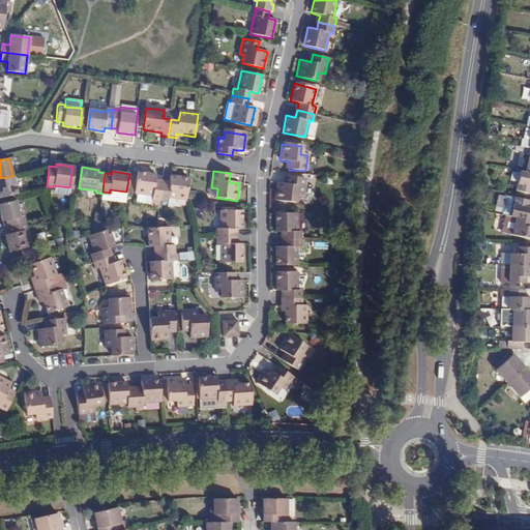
[(516,190),(529,194),(529,173),(525,173),(520,171),(516,190)]
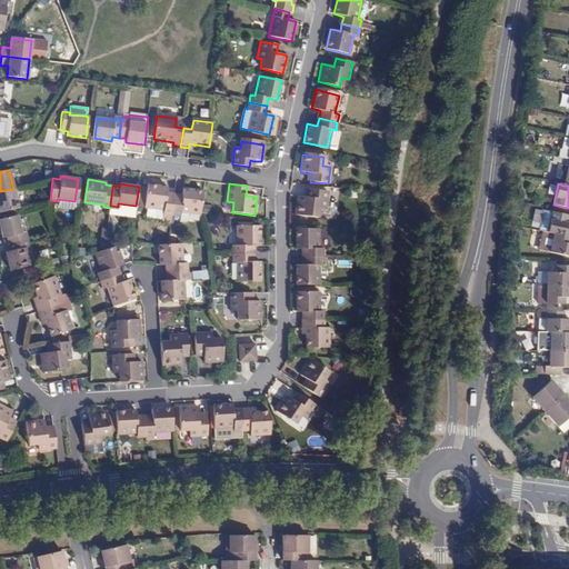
[(167,193),(167,188),(148,186),(145,208),(165,210),(163,215),(171,216),(173,198),(167,197),(167,193)]
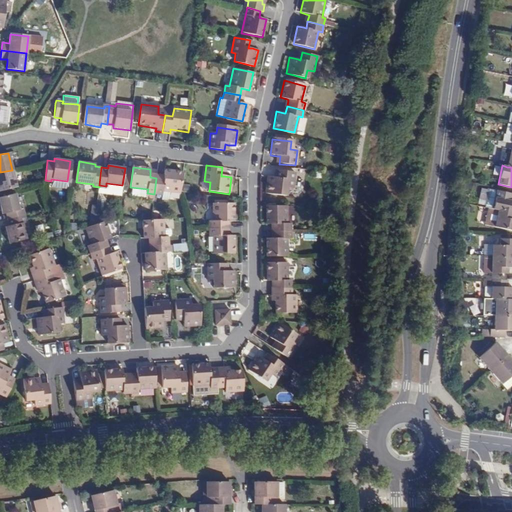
[(0,190),(16,187),(12,170),(0,172),(0,190)]
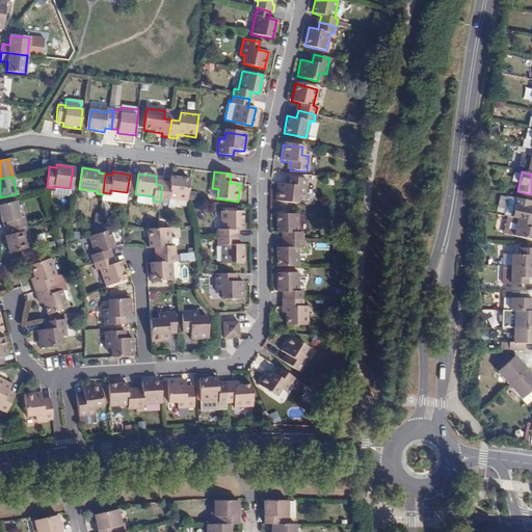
[(162,185),(160,202),(168,203),(168,198),(176,200),(187,201),(189,180),(171,177),(170,182),(169,186),(162,185)]
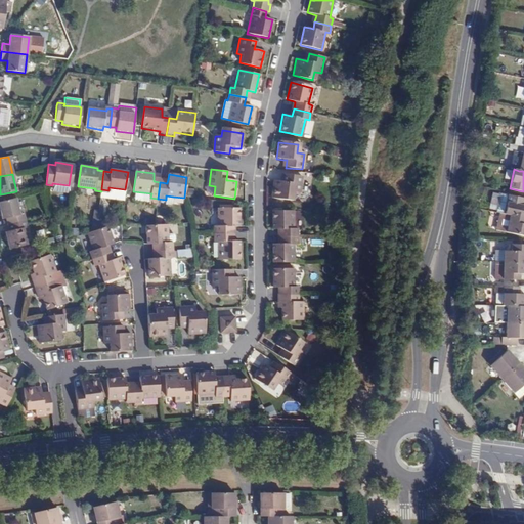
[(301,178),(285,175),(284,182),(279,182),(272,181),(270,199),(291,202),(292,192),(298,193),(301,178)]
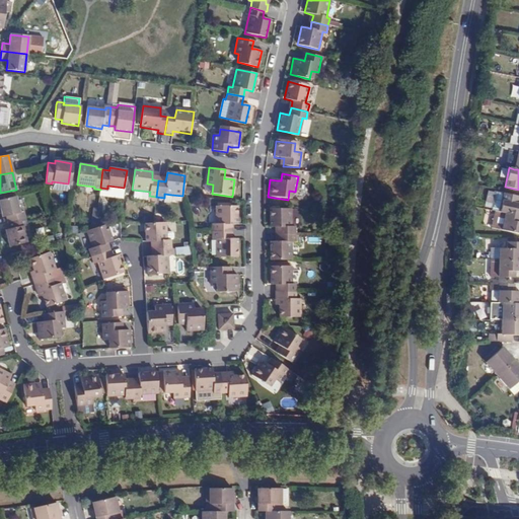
[(503,194),(496,193),(492,210),(500,212),(503,194)]
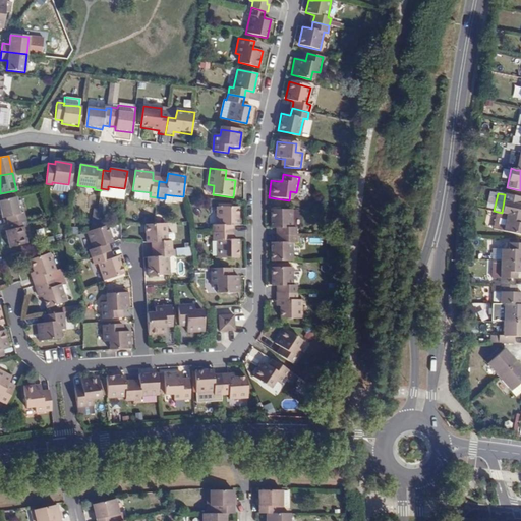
[(171,203),(172,195),(165,194),(165,198),(164,204),(169,205),(171,203)]
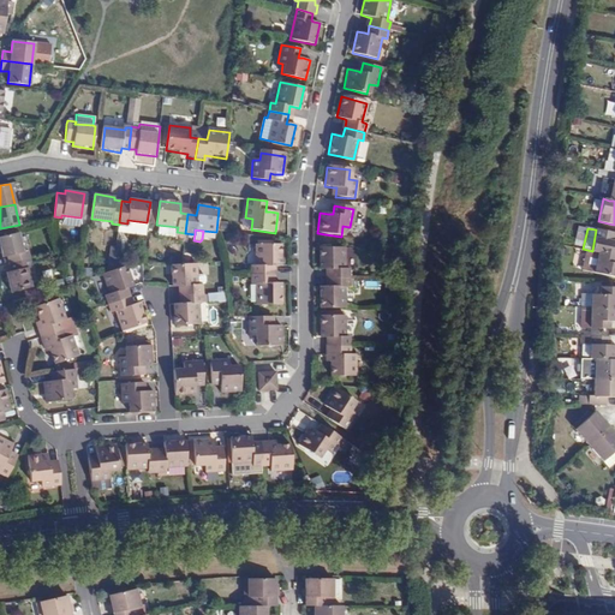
[(597,230),(592,251),(598,252),(614,256),(614,240),(613,242),(614,233),(597,230)]
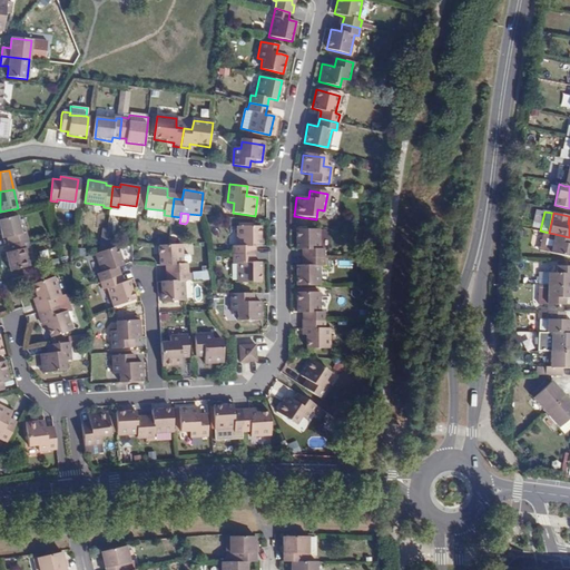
[(0,220),(0,233),(1,238),(7,237),(8,245),(27,241),(26,234),(21,235),(17,217),(0,220)]
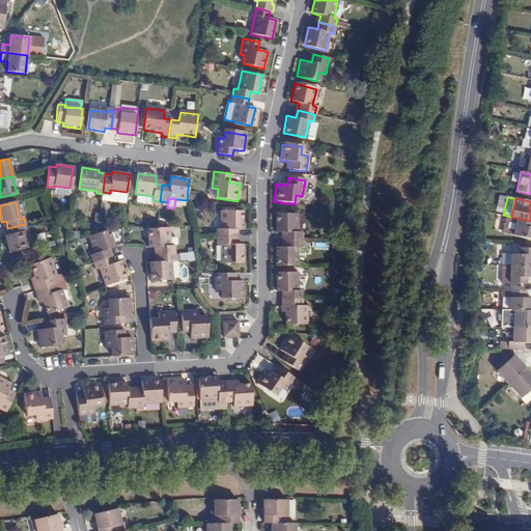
[(218,230),(218,236),(233,236),(233,229),(236,229),(243,229),(243,213),(221,213),(221,230),(218,230)]
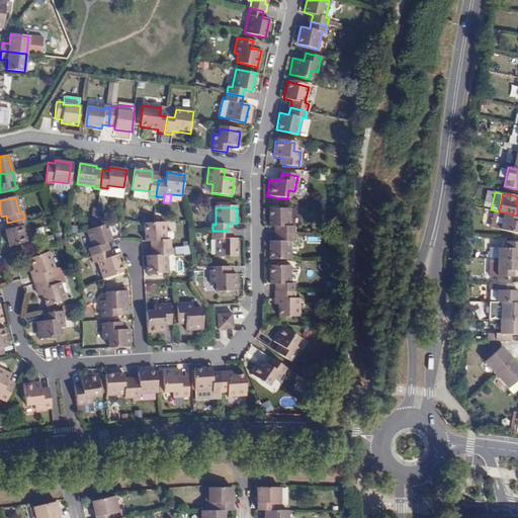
[(289,227),(289,208),(268,208),(268,227),(275,227),(277,228),(277,234),(293,234),(293,227),(289,227)]
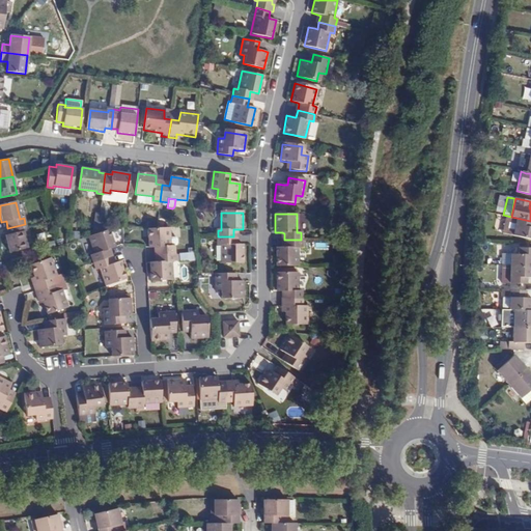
[(98,233),(109,229),(108,225),(103,226),(104,216),(100,215),(98,233)]
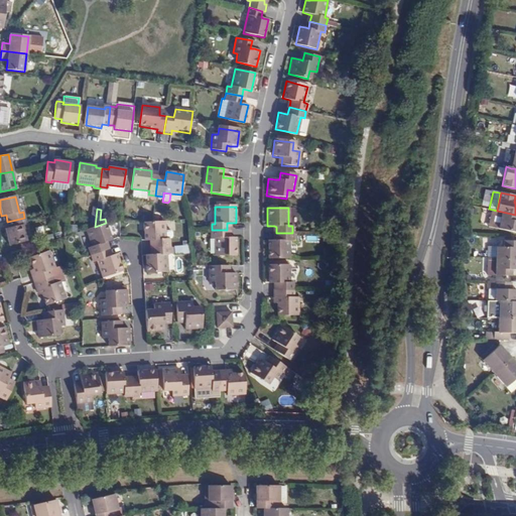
[(498,229),(515,232),(515,215),(502,212),(498,229)]
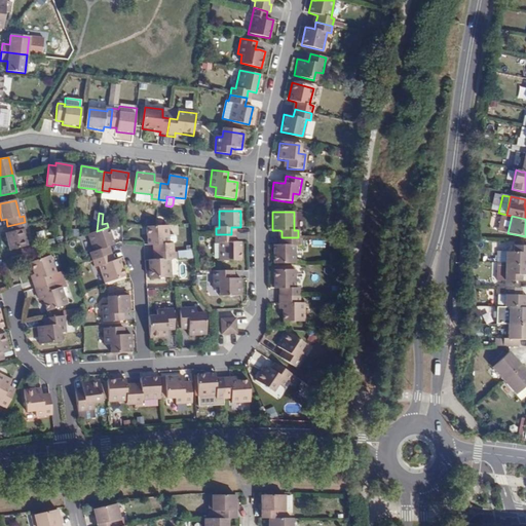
[(25,222),(7,226),(9,232),(4,233),(8,251),(26,247),(23,230),(27,229),(25,222)]
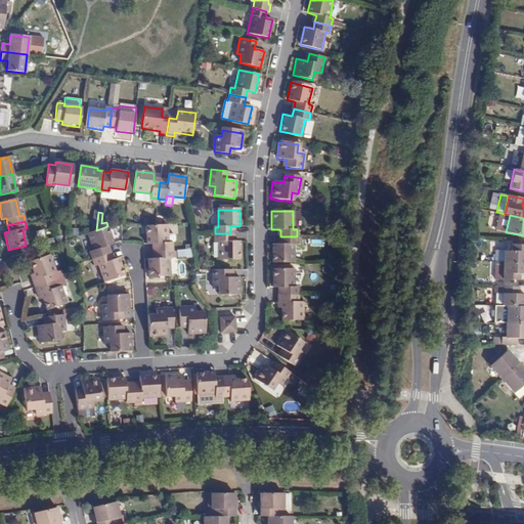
[(155,225),(147,225),(148,244),(150,244),(154,244),(155,251),(172,250),(172,243),(168,243),(167,235),(167,225),(155,225)]
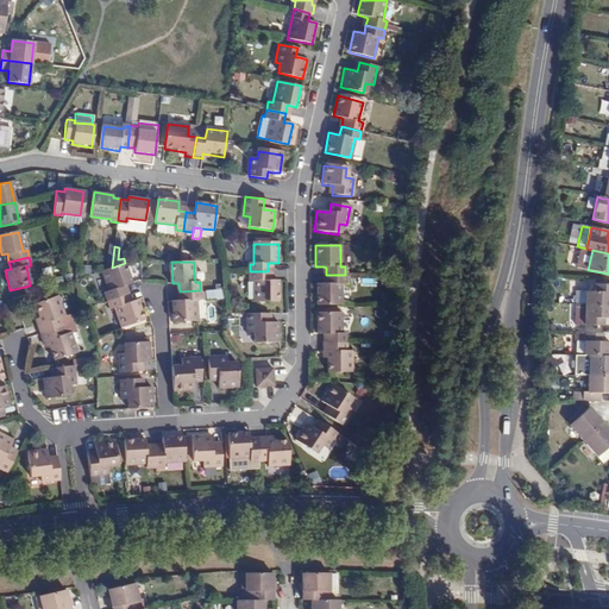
[(105,293),(107,301),(125,295),(121,287),(126,286),(132,283),(125,263),(112,268),(107,269),(100,271),(108,293),(105,293)]
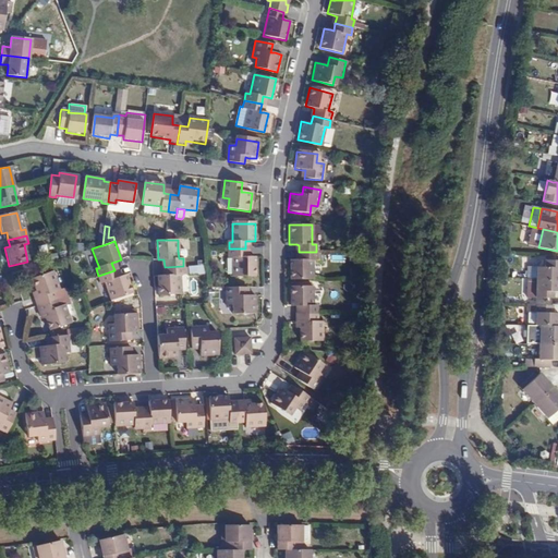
[(245,249),(229,249),(228,257),(232,257),(233,277),(255,276),(255,256),(250,256),(245,257),(245,249)]
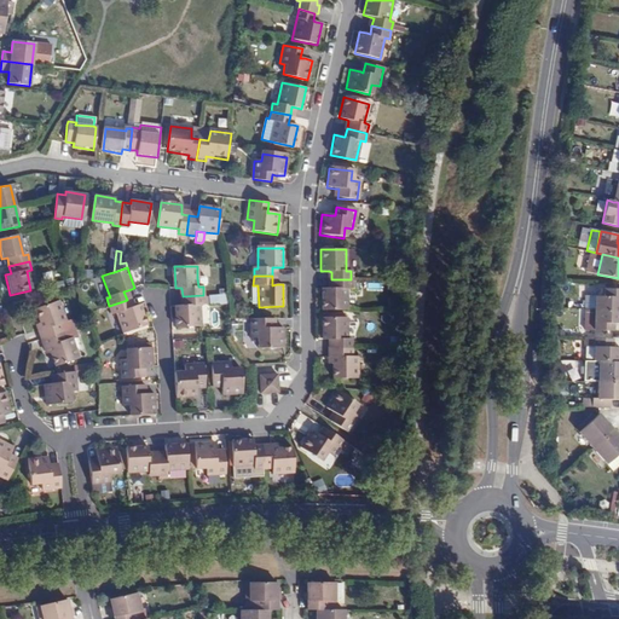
[(351,288),(351,279),(331,279),(333,288),(329,288),(320,288),(320,310),(346,310),(346,288),(351,288)]
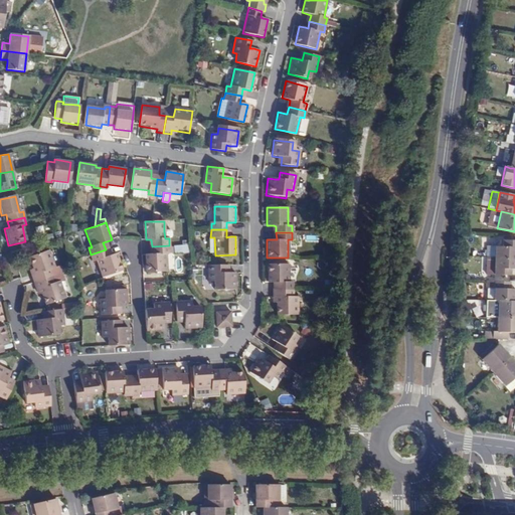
[(494,258),(514,258),(514,240),(503,240),(502,246),(495,246),(494,258)]
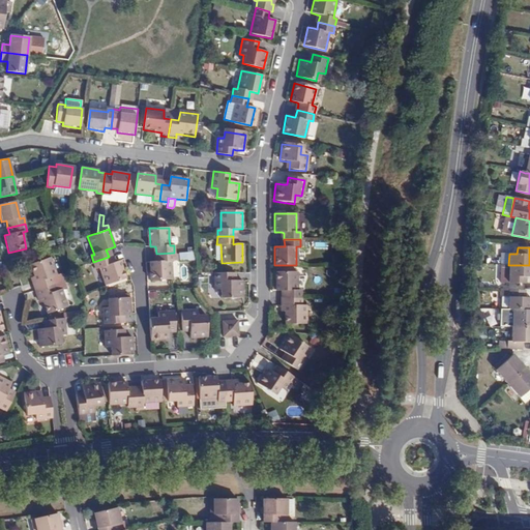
[(174,253),(156,254),(156,262),(153,262),(151,262),(152,281),(171,280),(171,261),(175,260),(175,259),(174,255),(174,253)]
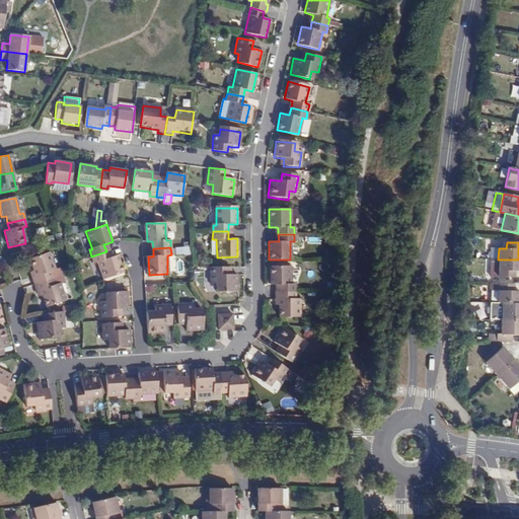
[(106,251),(91,256),(93,263),(97,262),(103,279),(123,273),(118,255),(113,256),(108,257),(106,251)]
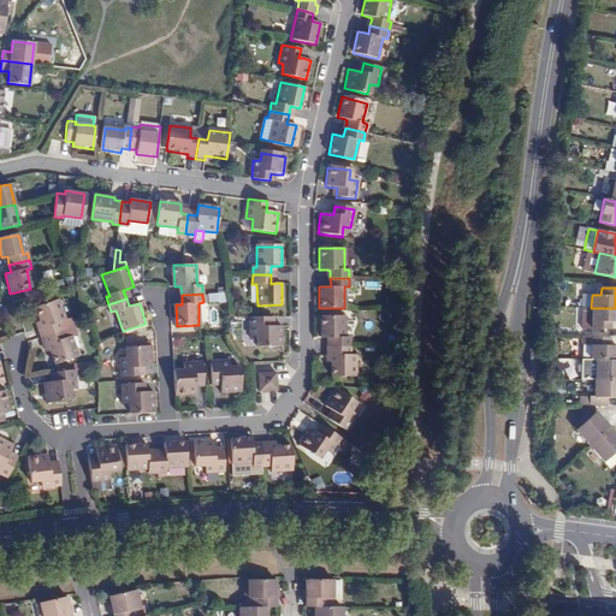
[(39,338),(58,332),(54,325),(58,324),(64,321),(58,302),(35,309),(41,329),(36,331),(39,338)]
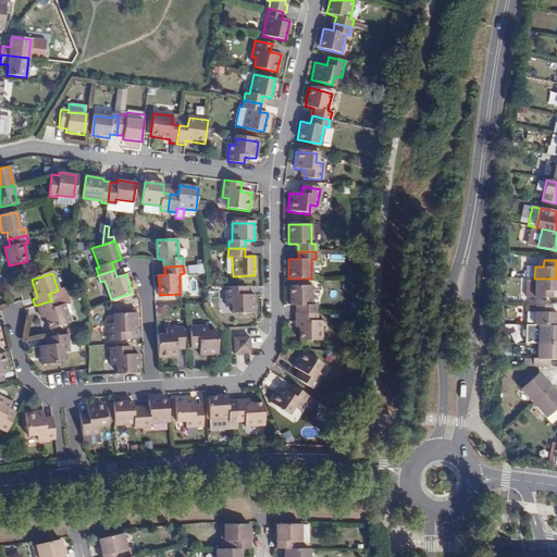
[(525,297),(552,298),(552,291),(556,291),(556,279),(534,279),(527,279),(525,297)]
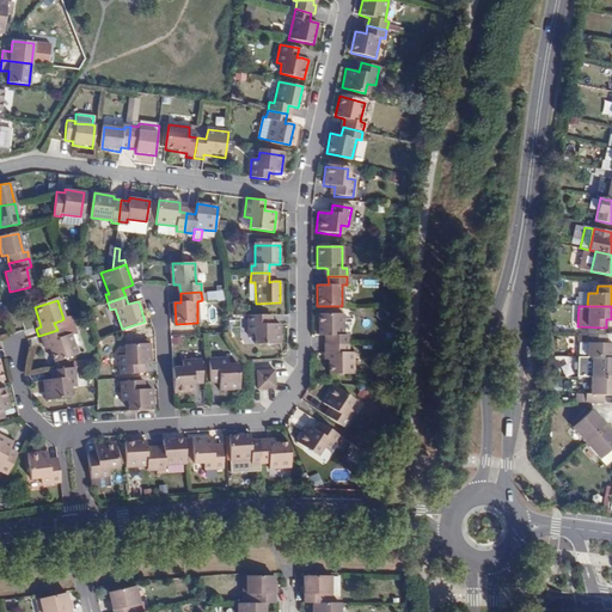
[(317,314),(317,336),(325,336),(329,336),(329,344),(346,344),(348,344),(347,336),(342,336),(342,316),(317,314)]
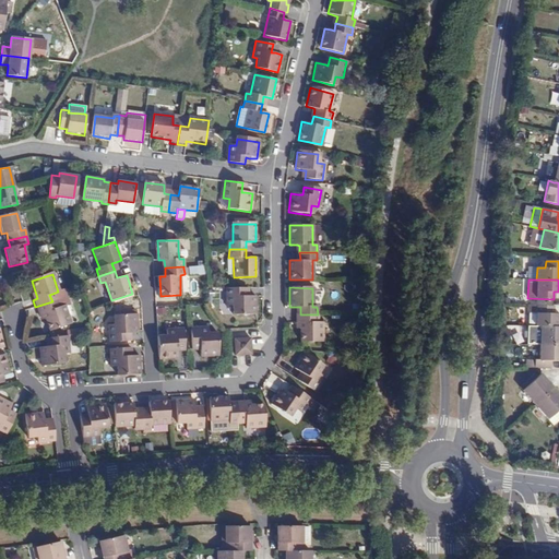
[(245,288),(227,288),(227,306),(233,306),(232,313),(254,313),(256,296),(248,296),(245,296),(245,288)]
